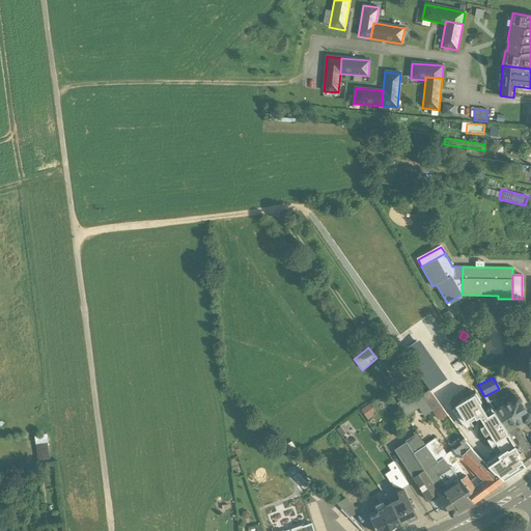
[(432,413),(442,407),(430,391),(428,388),(420,394),(432,413)]
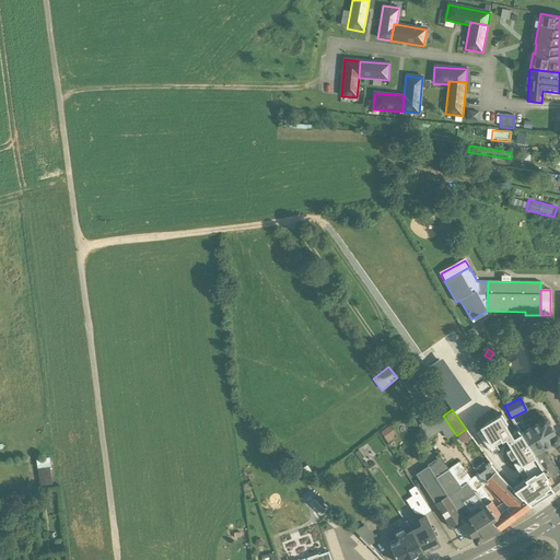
[(505,439),(528,477),(511,489),(521,499),(522,498),(531,506),(538,502),(536,499),(545,493),(547,497),(553,491),(546,479),(547,478),(523,436),(522,436),(521,433),(517,429),(511,433),(505,426),(508,423),(501,413),(479,428),(480,429),(476,432),(489,450),(505,439)]
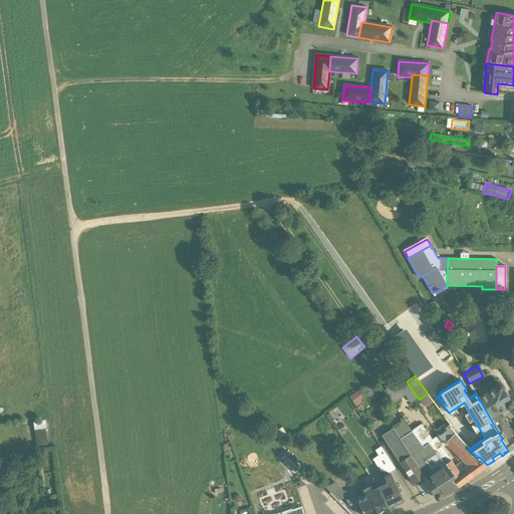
[(494,388),(478,398),(479,401),(480,401),(502,439),(501,440),(508,451),(513,446),(513,429),(512,431),(500,412),(506,408),(509,409),(512,407),(513,404),(511,401),(508,400),(508,399),(508,398),(504,391),(503,391),(502,390),(503,388),(501,384),(498,383),(495,386),(494,388)]
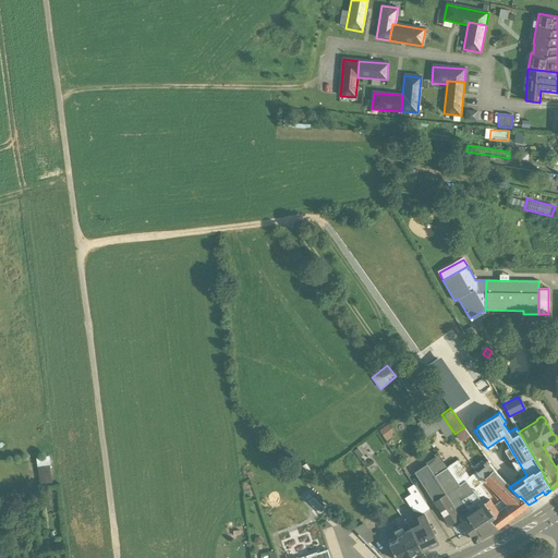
[(387,426),(379,431),(386,439),(390,436),(390,434),(388,431),(388,428),(387,426)]
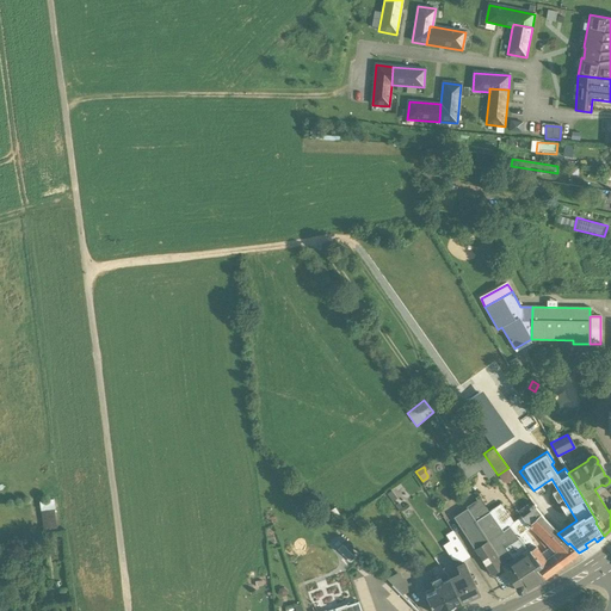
[(480,500),(467,508),(475,522),(480,518),(477,514),(486,508),(480,500)]
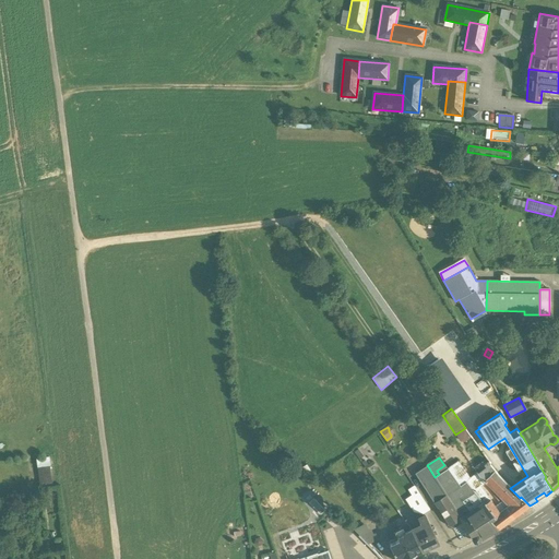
[(470,478),(458,461),(448,468),(460,485),(465,480),(470,478)]
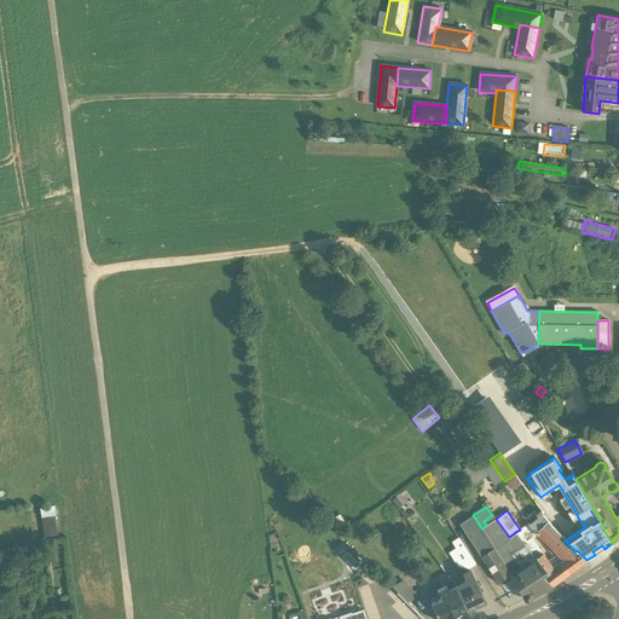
[(541,513),(531,521),(539,533),(550,525),(551,524),(541,513)]
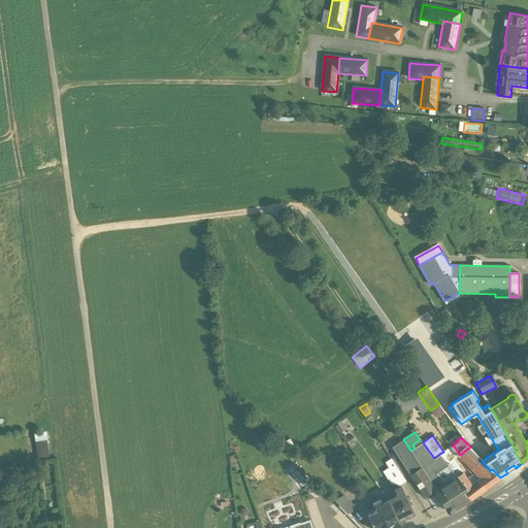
[(439,454),(434,458),(423,442),(415,448),(410,451),(403,439),(392,448),(425,497),(429,499),(437,493),(434,490),(457,475),(452,468),(448,464),(439,454)]
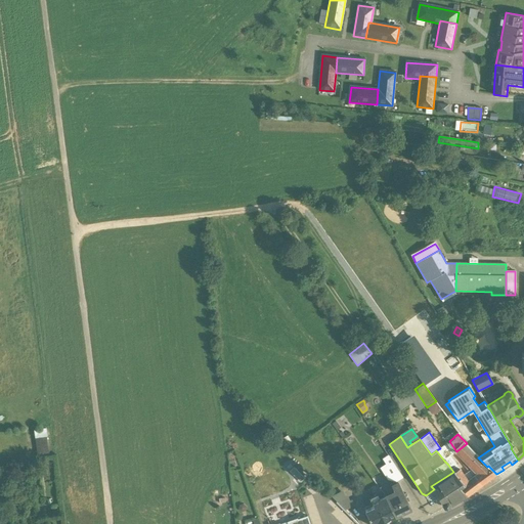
[(417,436),(409,441),(411,444),(420,439),(417,436)]
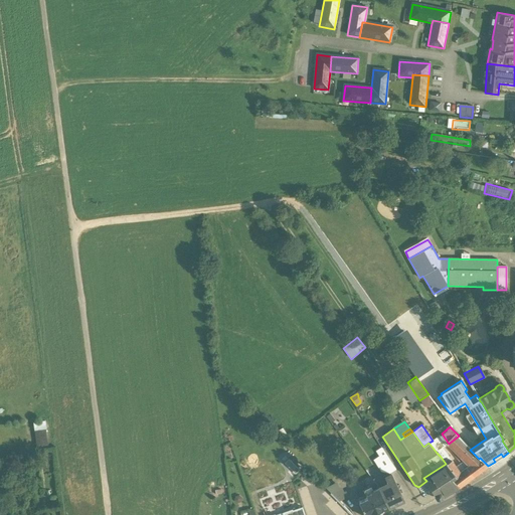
[(47,432),(36,433),(37,448),(48,447),(47,432)]
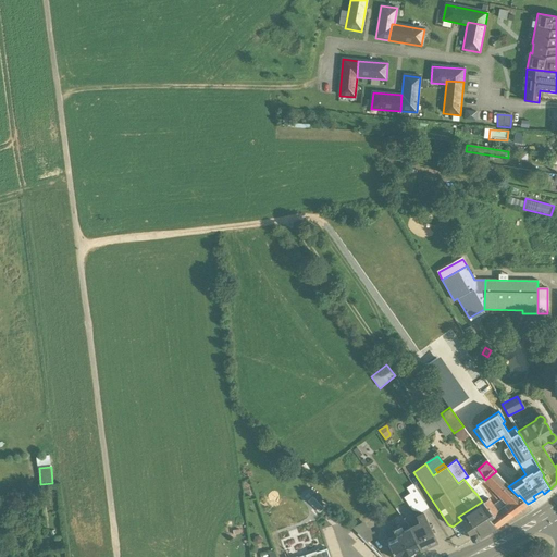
[(478,469),(475,470),(483,481),(485,480),(478,469)]
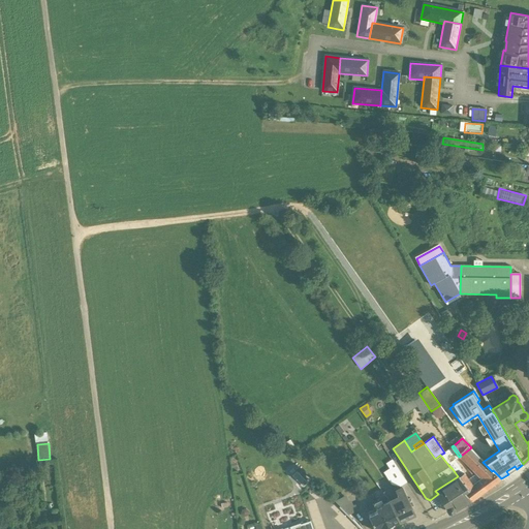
[(444,453),(440,455),(448,465),(455,461),(459,457),(452,446),(444,453)]
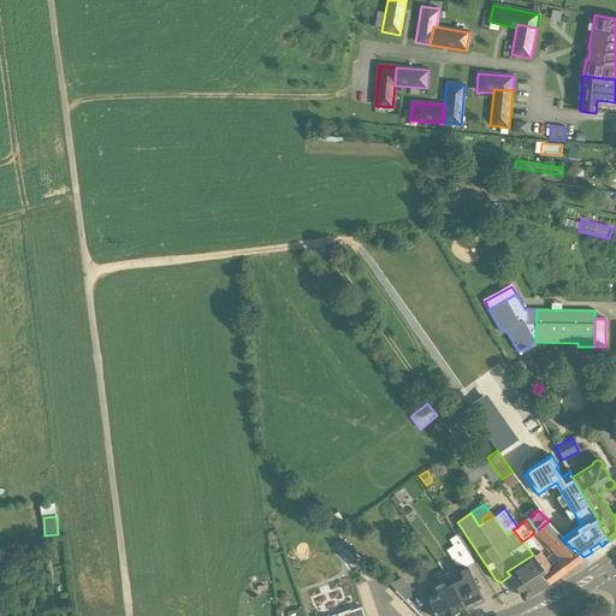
[(562,538),(548,522),(537,531),(552,545),(562,538)]
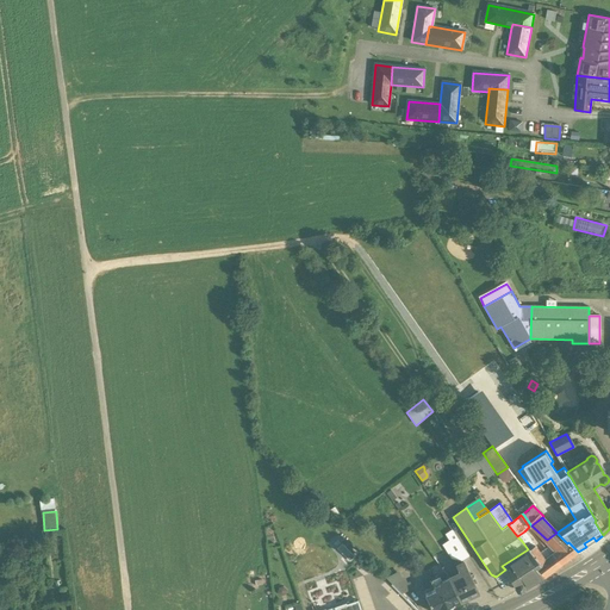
[(546,560),(524,531),(517,536),(522,541),(528,549),(540,564),(546,560)]
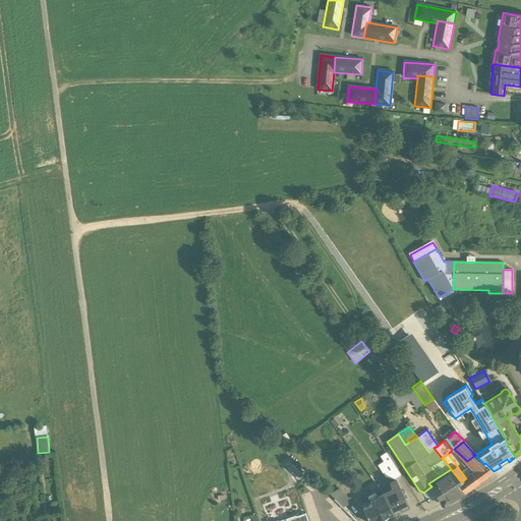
[(475,455),(467,461),(476,470),(472,473),(478,482),(494,471),(485,463),(484,464),(475,455)]
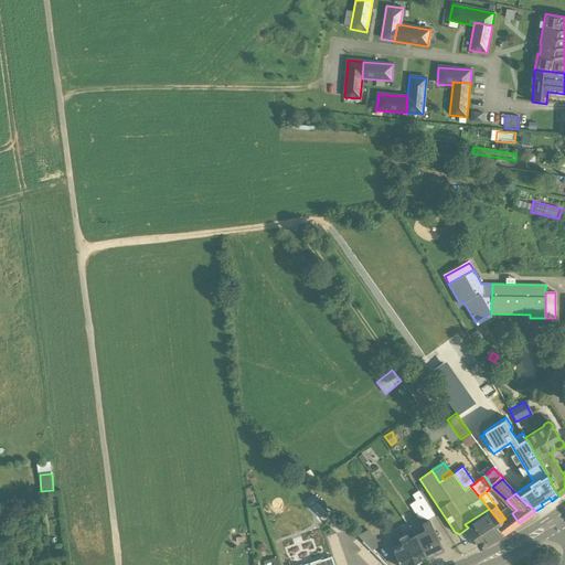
[(427,504),(420,509),(427,520),(434,515),(427,504)]
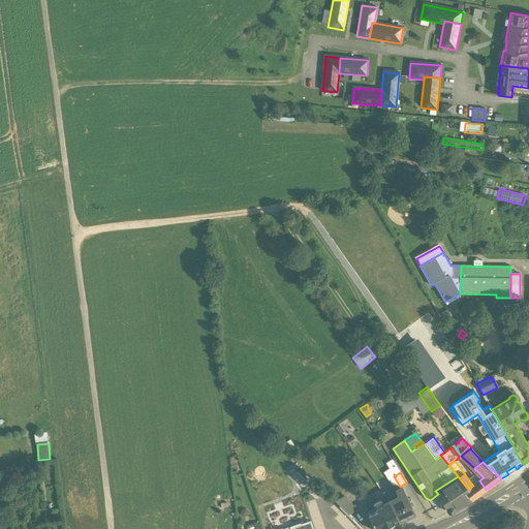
[(458,476),(435,491),(438,494),(447,508),(447,510),(448,512),(450,514),(454,511),(454,508),(456,508),(458,507),(459,505),(461,504),(463,505),(464,504),(465,502),(467,501),(469,501),(471,500),(465,492),(468,489),(458,476)]
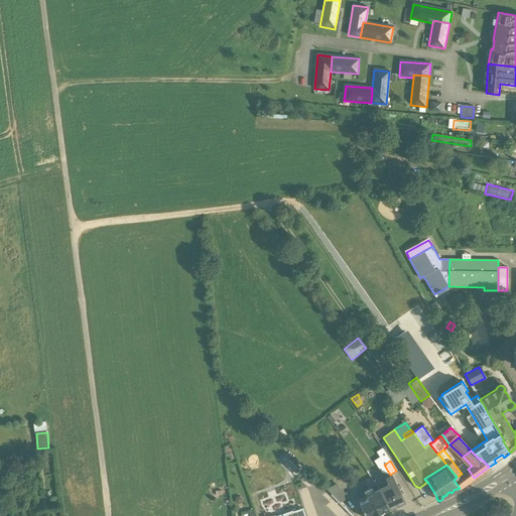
[(457,477),(454,480),(460,488),(474,478),(468,469),(462,474),(457,477)]
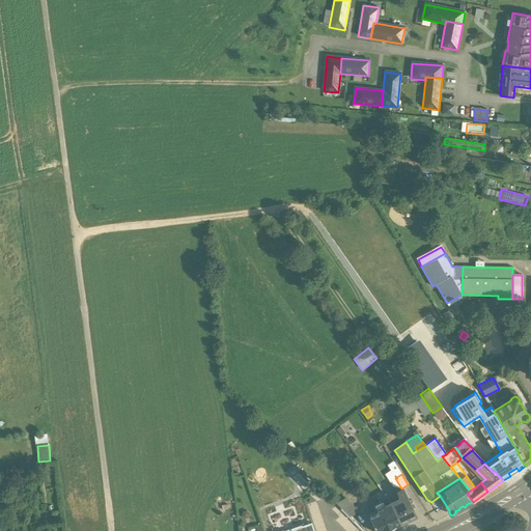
[(403,490),(396,493),(399,499),(391,503),(391,504),(393,507),(400,525),(417,516),(409,500),(403,490)]
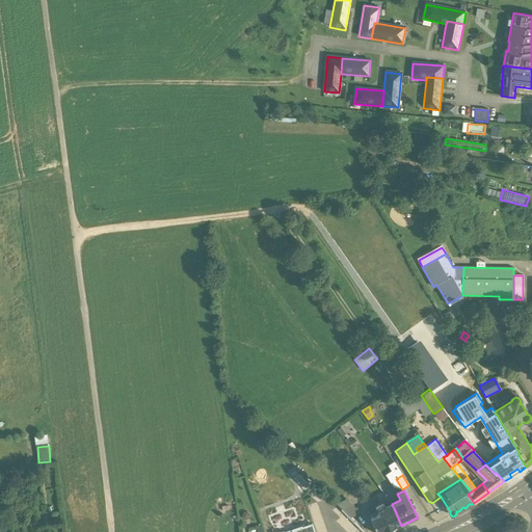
[(387,498),(381,501),(384,507),(391,504),(388,500),(387,498)]
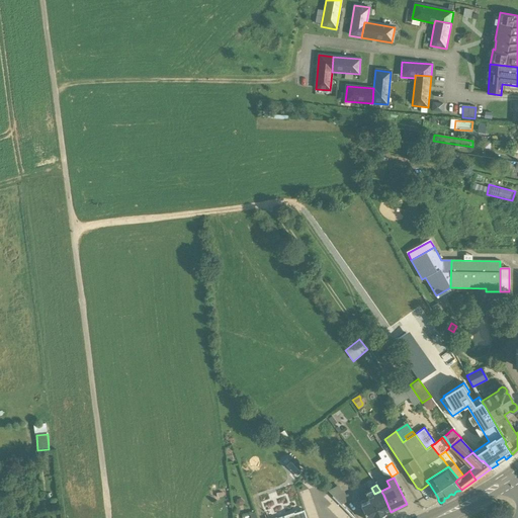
[(374,494),(371,496),(371,497),(367,499),(369,502),(383,495),(381,492),(381,491),(380,491),(374,494)]
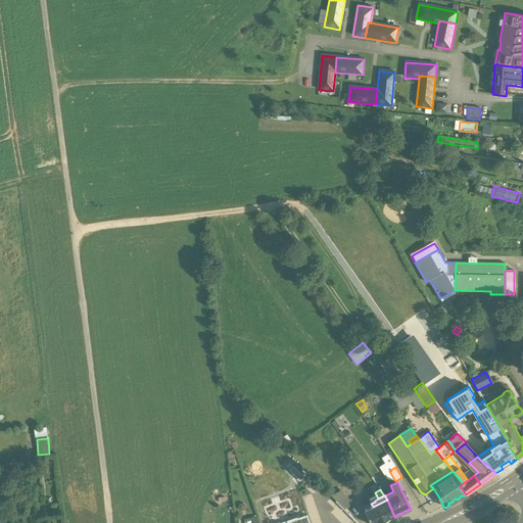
[(336,509),(332,513),(341,522),(348,522),(353,519),(333,497),(329,502),(336,509)]
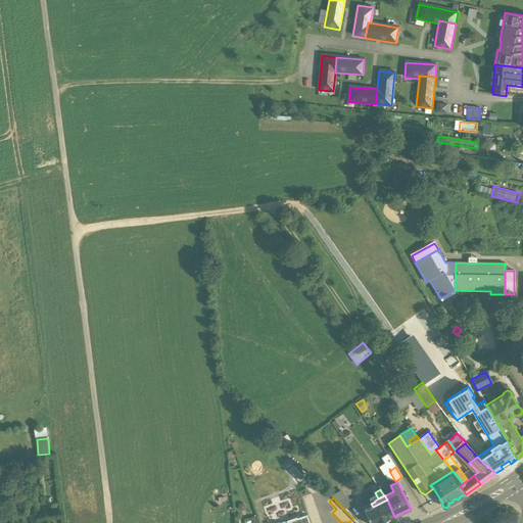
[(373,507),(365,511),(370,522),(381,522),(394,517),(387,500),(373,507)]
